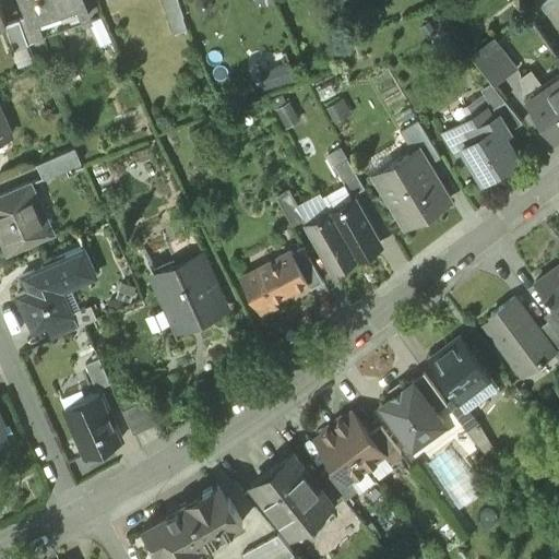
[(82,0),(26,0),(33,14),(40,35),(88,18),(82,0)]
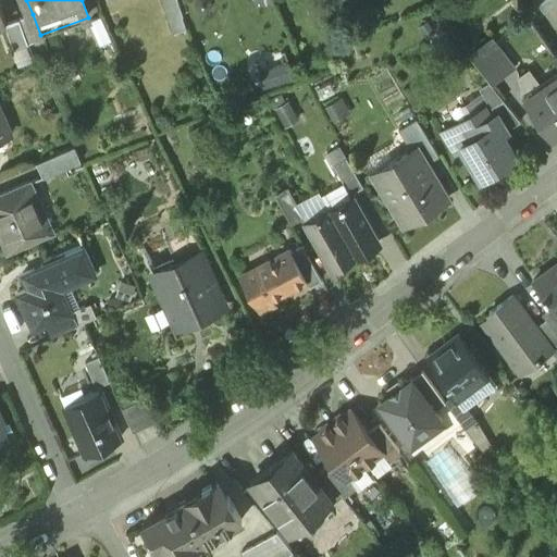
[(177,0),(161,0),(169,23),(184,17),(177,0)]
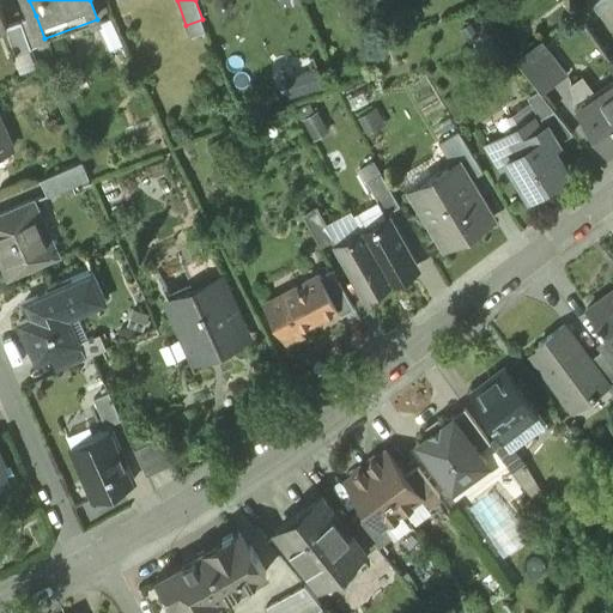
[(612,0),(587,0),(598,14),(612,4),(612,0)]
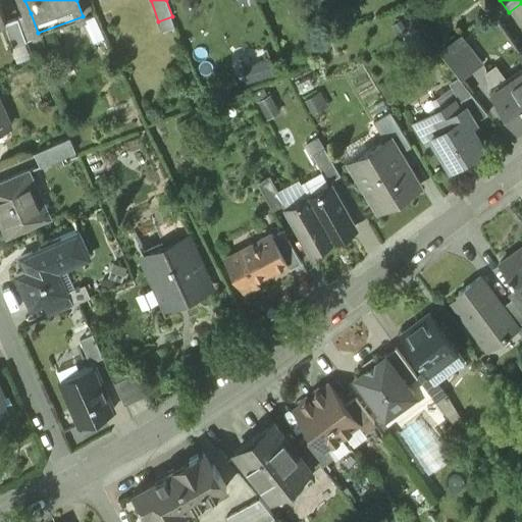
[(31,13),(18,18),(24,36),(28,43),(40,39),(38,33),(31,13)]
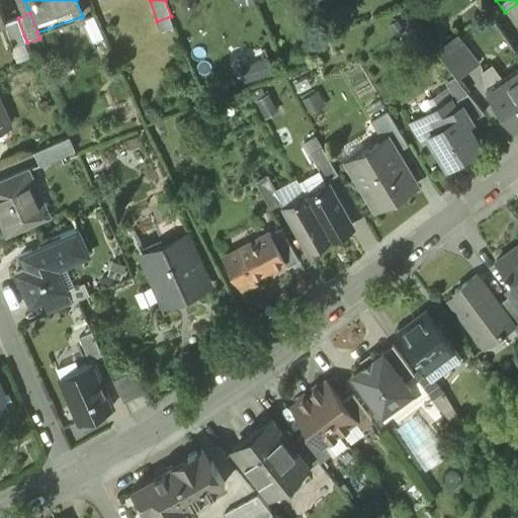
[(18,18),(5,22),(14,48),(27,42),(24,35),(18,18)]
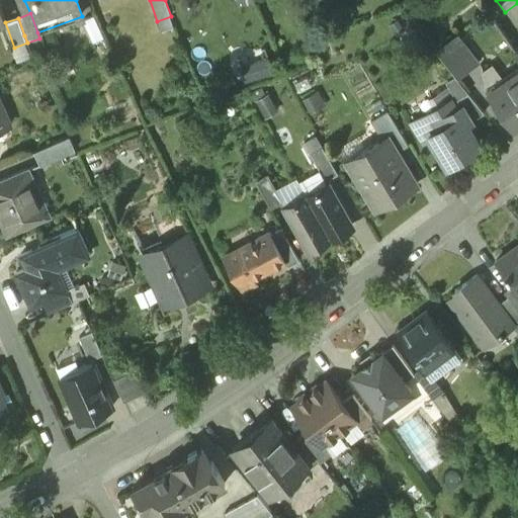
[(478,59),(457,31),(435,49),(456,76),(478,59)]
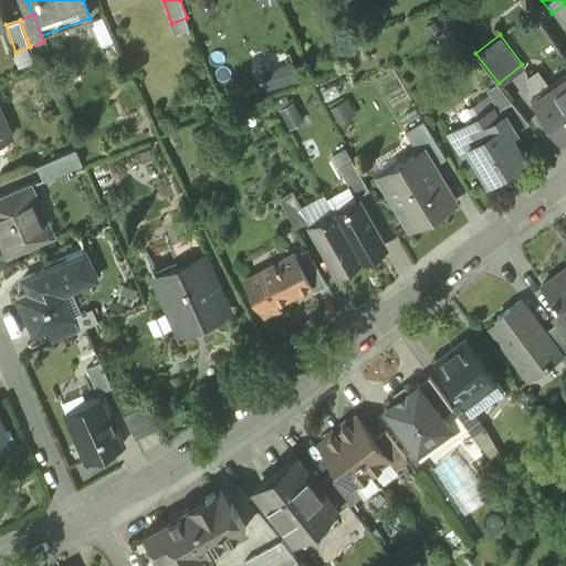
[(565,77),(534,101),(561,139),(565,135),(565,77)]
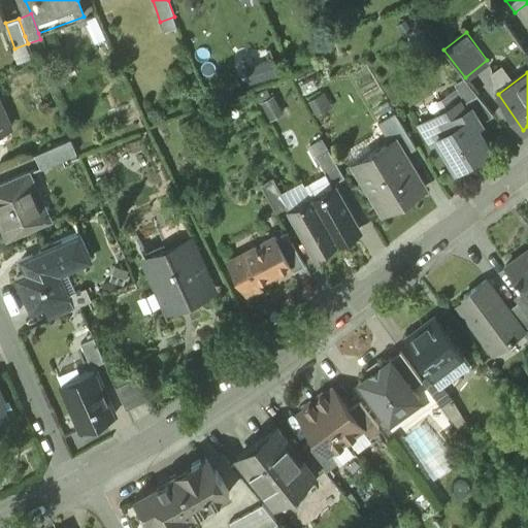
[(494,113),(476,92),(465,100),(468,105),(470,104),(481,121),(482,122),(494,113)]
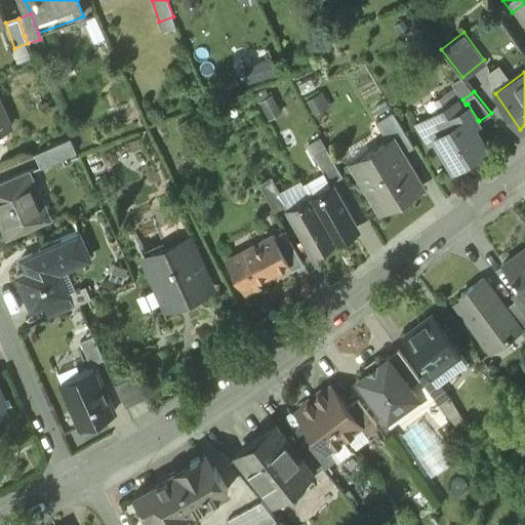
[(0,131),(11,126),(0,99),(0,131)]
